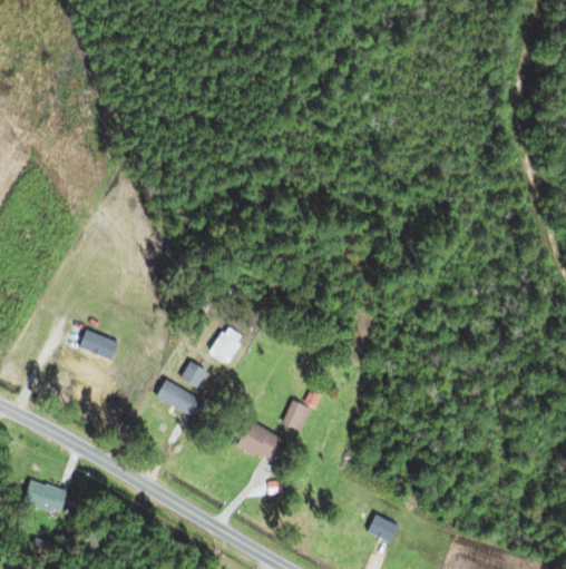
[(228,364),(245,336),(226,325),(211,353),(228,364)]
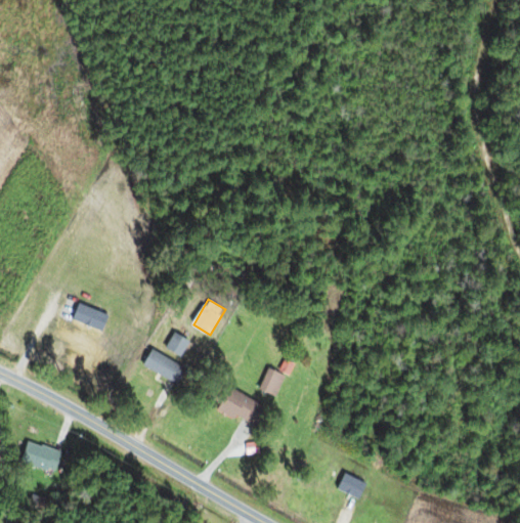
[(191,342),(176,332),(166,347),(181,357),(191,342)]
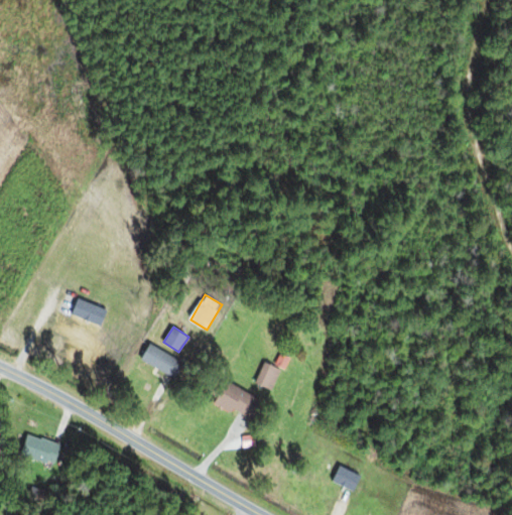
[(172,378),(181,362),(150,344),(141,359),(172,378)]
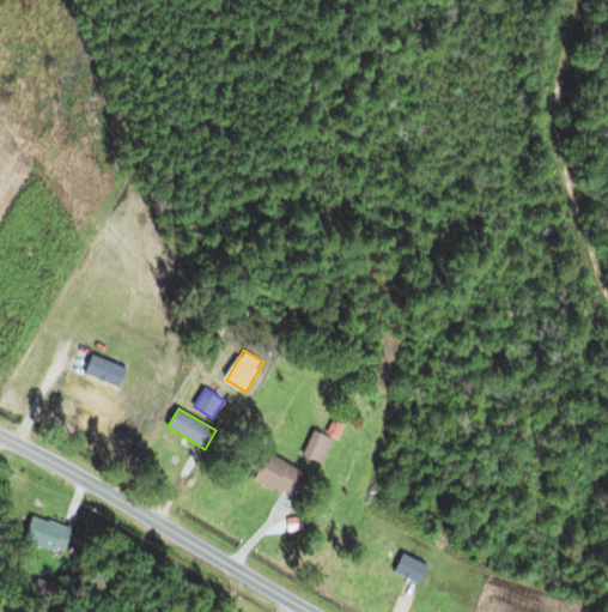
[(322,465),(334,441),(315,431),(303,455),(322,465)]
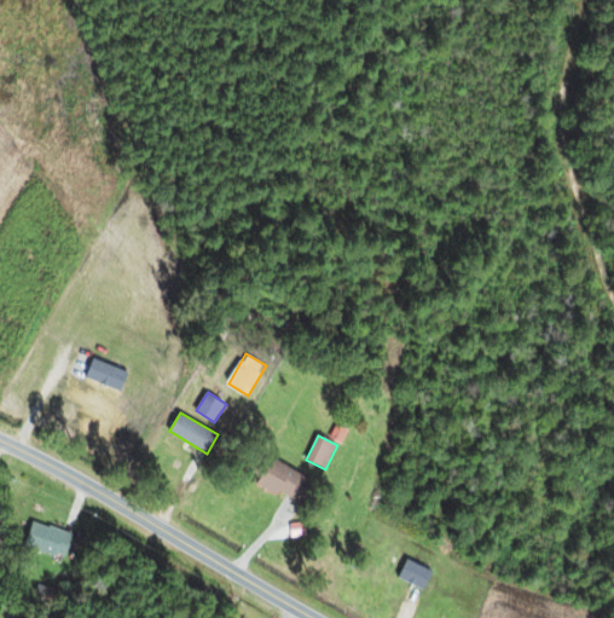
[(314,480),(265,454),(252,478),(301,504),(314,480)]
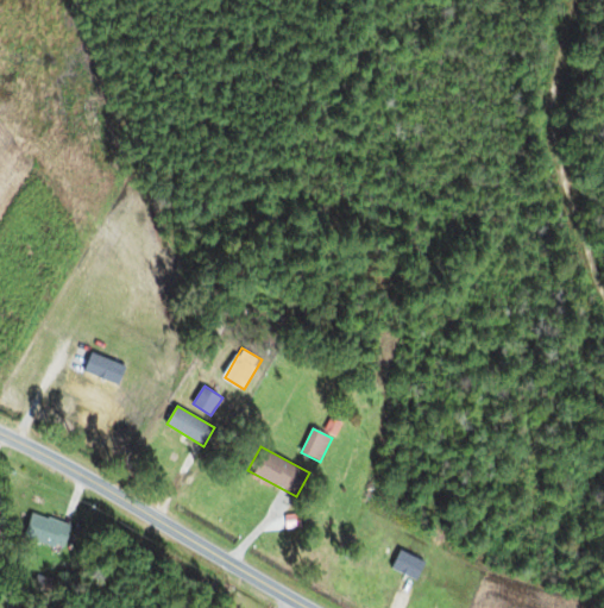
[(63,549),(71,525),(32,512),(24,536),(63,549)]
